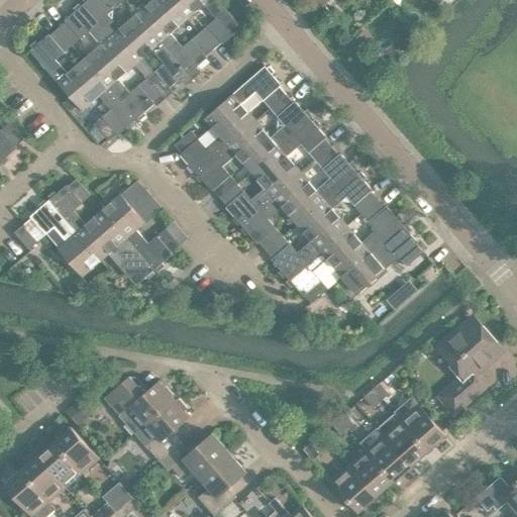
[(123,1),(122,0),(88,0),(87,0),(84,0),(81,3),(83,5),(81,7),(121,52),(148,28),(135,14),(118,29),(107,16),(123,1)]
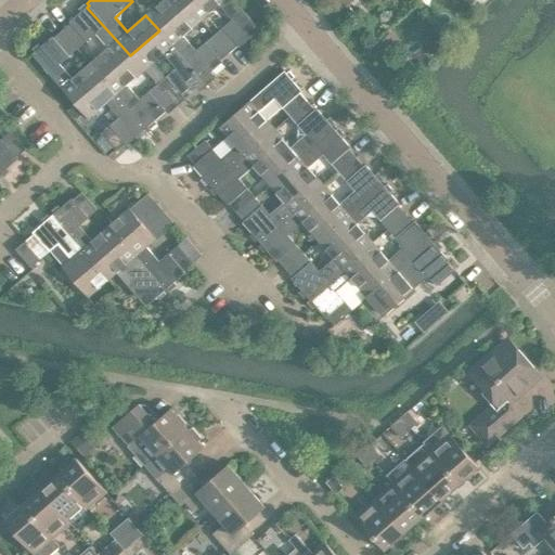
[(145,15),(159,30),(188,5),(182,0),(131,0),(132,1),(133,0),(163,0),(145,15)]
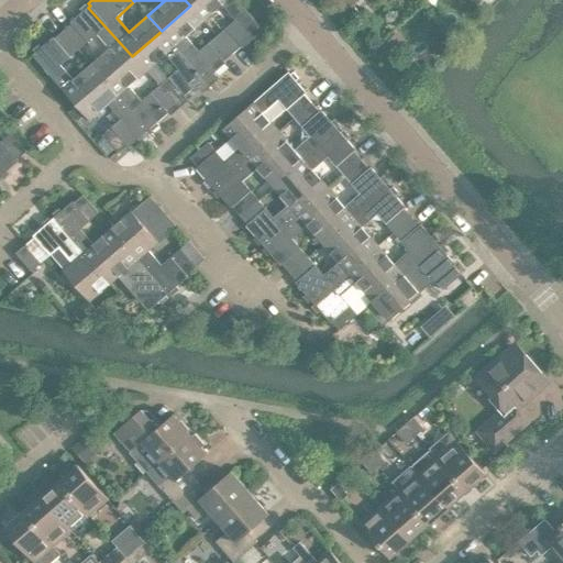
[(235,19),(217,36),(233,54),(242,47),(243,48),(255,37),(257,40),(263,35),(261,33),(264,31),(236,0),(197,0),(190,6),(205,21),(223,4),(235,19)]
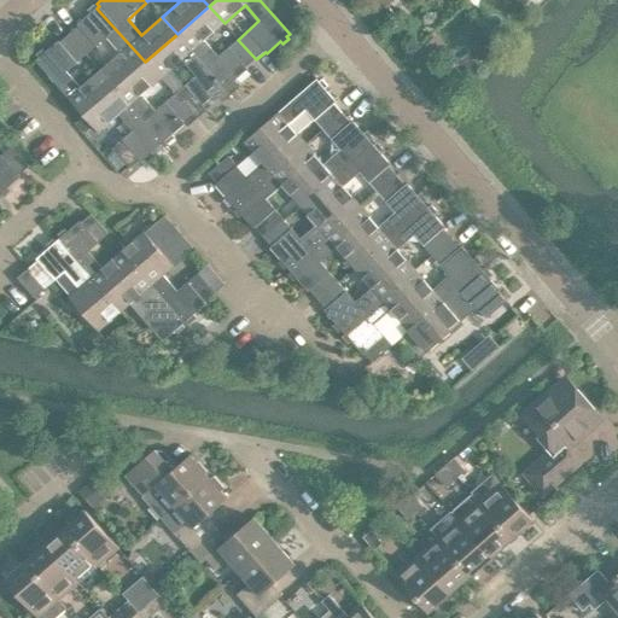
[(95,10),(93,6),(86,12),(88,15),(77,24),(79,27),(69,35),(86,54),(106,38),(120,54),(100,70),(115,88),(145,62),(97,9),(95,10)]
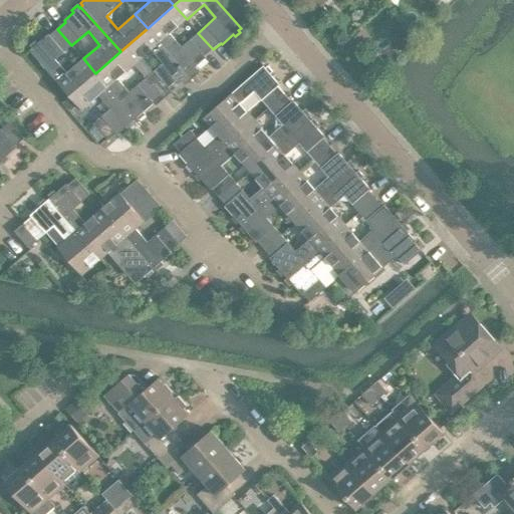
[(182,47),(170,34),(187,19),(174,5),(148,28),(188,73),(191,71),(193,73),(198,68),(196,66),(207,56),(206,56),(213,49),(198,33),(182,47)]
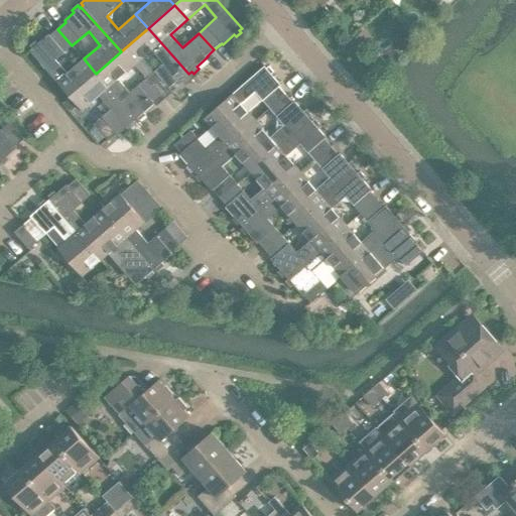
[(188,74),(148,28),(121,51),(133,66),(150,51),(161,65),(145,79),(160,97),(168,90),(169,92),(180,82),(182,83),(187,78),(186,77),(188,74)]
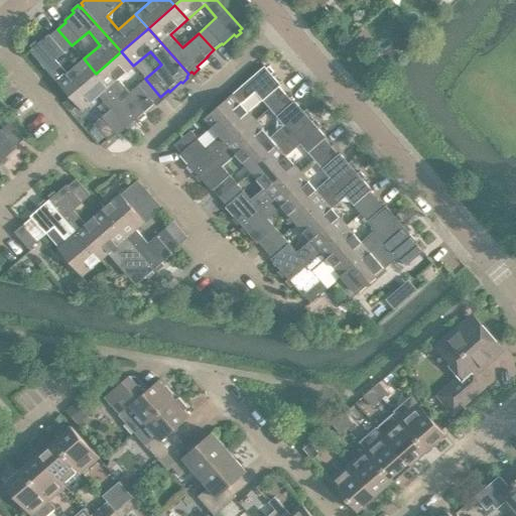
[(72,45),(57,29),(49,36),(49,34),(38,43),(36,42),(31,47),(32,48),(30,51),(69,97),(96,74),(84,58),(67,73),(55,59),(72,45)]
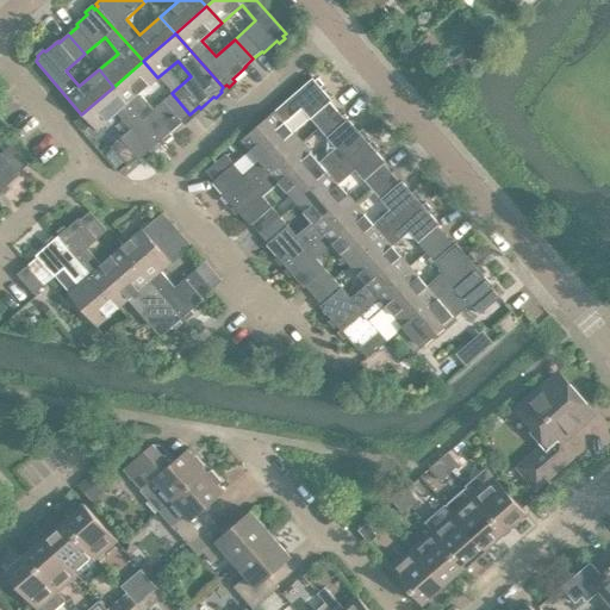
[(153,111),(138,95),(157,78),(143,61),(113,87),(161,142),(163,139),(166,142),(172,136),(170,134),(182,123),(181,122),(190,114),(172,93),(153,111)]
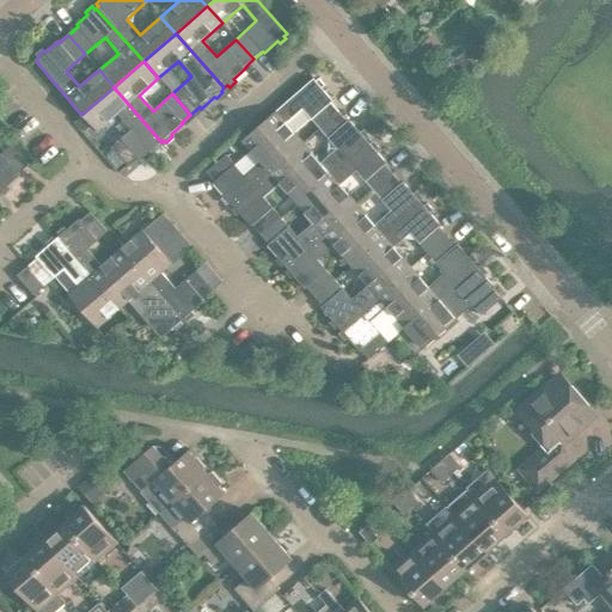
[(319,128),(340,110),(331,102),(334,99),(322,86),(325,84),(319,78),(316,80),(313,77),(259,124),(287,155),(304,141),(288,123),(304,110),(319,128)]
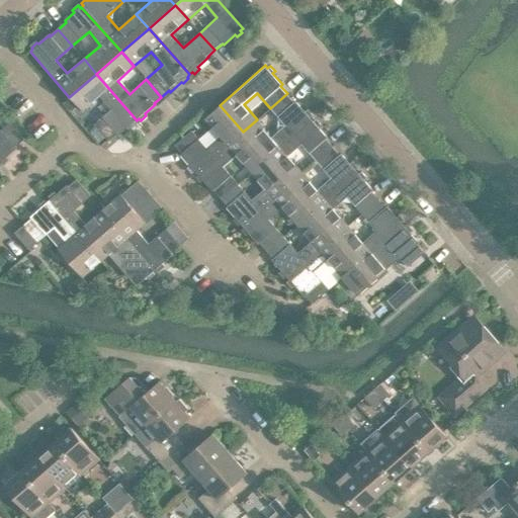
[(137,120),(96,74),(69,97),(82,111),(99,96),(110,109),(93,124),(108,142),(116,135),(117,137),(130,126),(131,128),(136,124),(135,122),(137,120)]
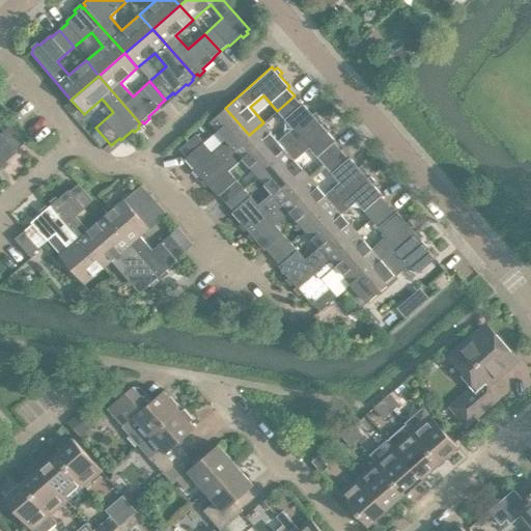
[(315,112),(313,114),(304,104),(303,105),(295,95),(277,111),(291,129),(278,140),(263,122),(249,135),(273,163),(319,121),(317,119),(320,117),(315,112)]
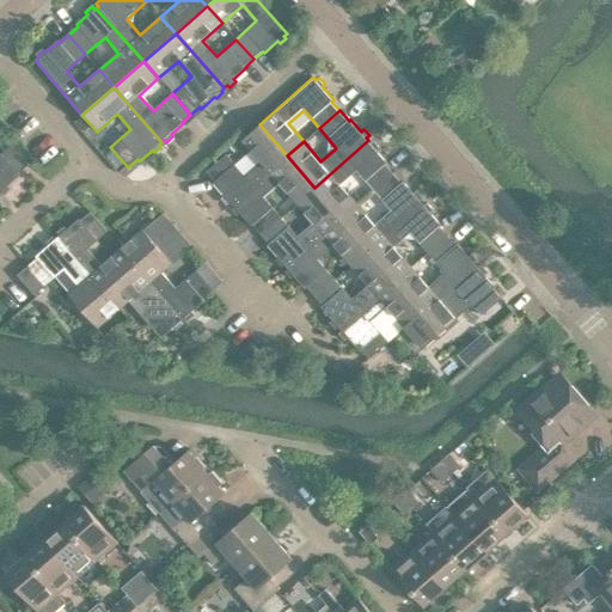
[(233,203),(287,155),(259,124),(243,140),(261,160),(245,173),(227,154),(208,171),(216,181),(214,182),(225,195),(222,196),(228,203),(231,201),(233,203)]
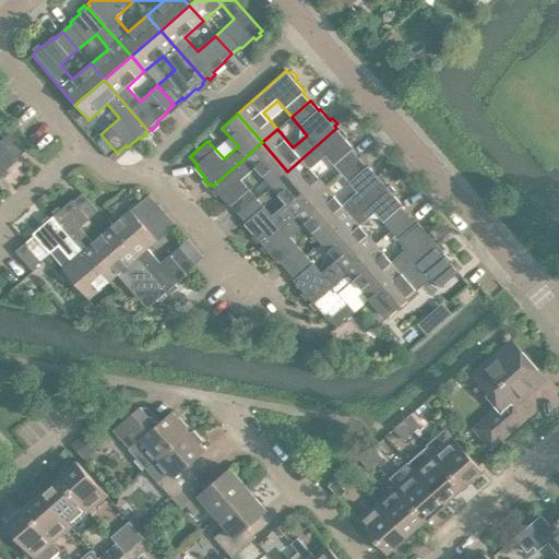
[(354,149),(344,138),(346,134),(341,128),(339,130),(336,128),(287,171),(312,199),(326,187),(312,170),(326,157),(341,174),(359,157),(353,150),(354,149)]
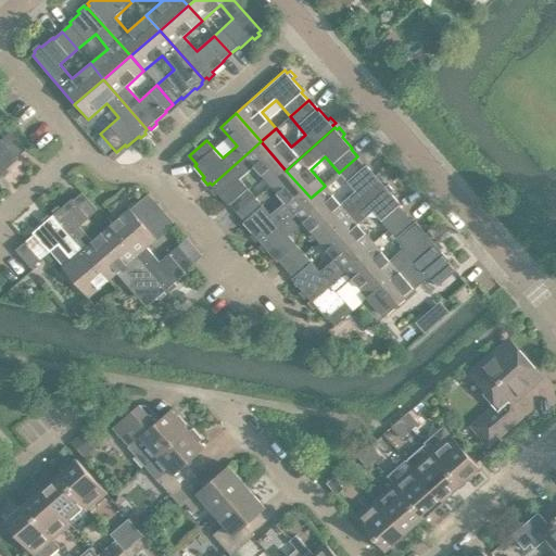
[(0,176),(2,175),(4,177),(11,172),(8,168),(20,160),(19,158),(26,151),(10,133),(0,140),(0,176)]
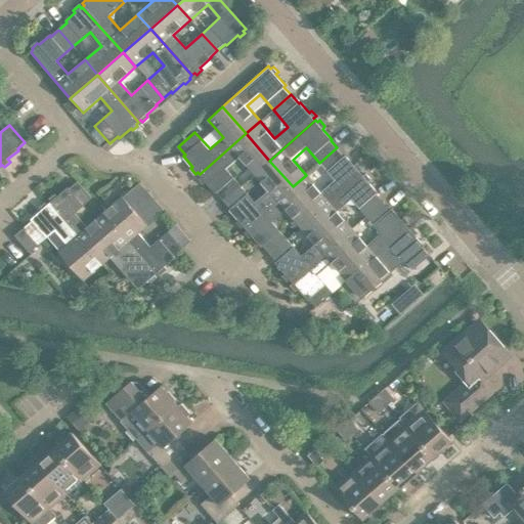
[(269,161),(246,133),(200,174),(202,176),(199,178),(204,184),(206,182),(216,192),(217,191),(224,200),(241,185),(226,168),(239,157),(254,173),(269,161)]
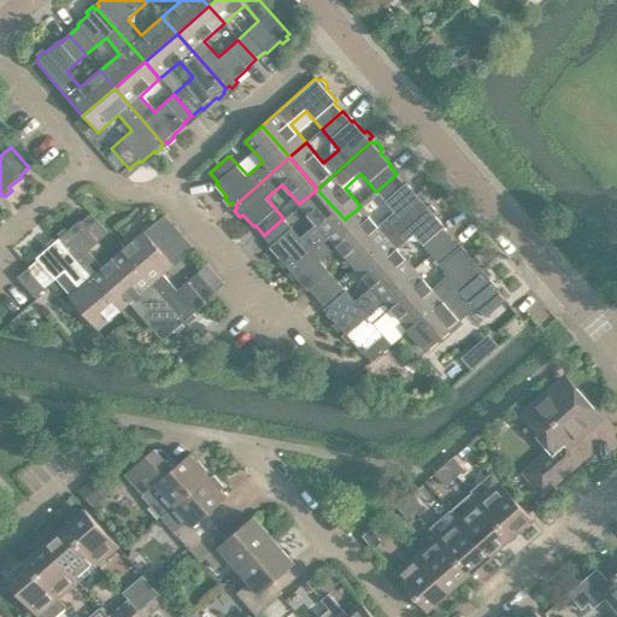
[(345,219),(372,252),(425,205),(423,203),(427,200),(421,193),(418,195),(407,183),(406,184),(397,174),(376,192),(394,212),(375,224),(360,206),(345,219)]
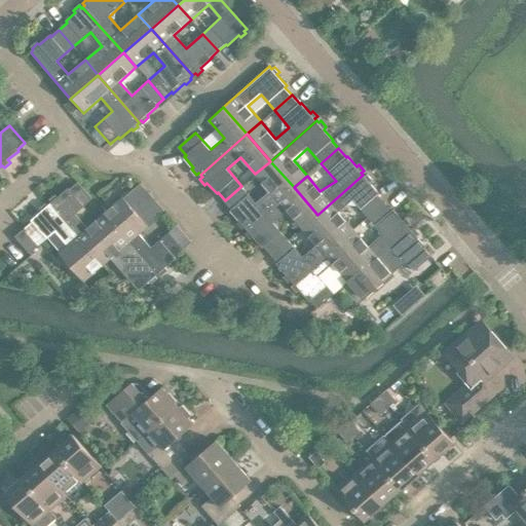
[(248,228),(294,187),(270,161),(255,174),(270,191),(257,202),(241,186),(225,200),(232,209),(230,210),(240,221),(238,223),(242,228),(246,225),(248,228)]
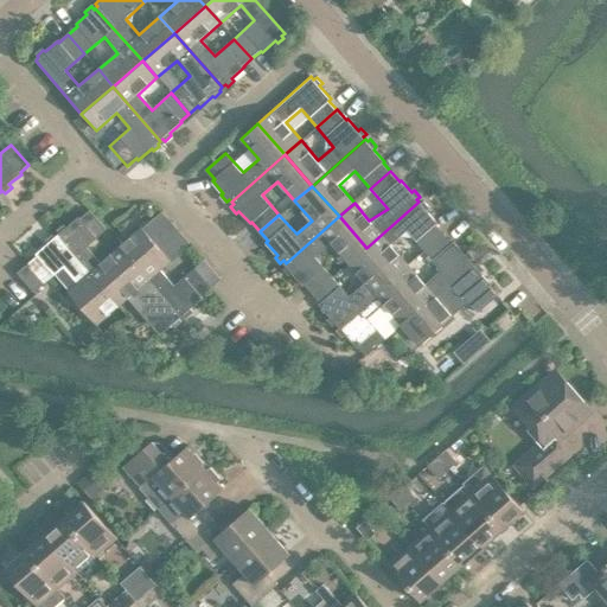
[(425,251),(443,234),(435,225),(438,223),(427,210),(429,208),(423,202),(421,204),(419,202),(366,248),(393,279),(408,266),(391,246),(407,231),(425,251)]
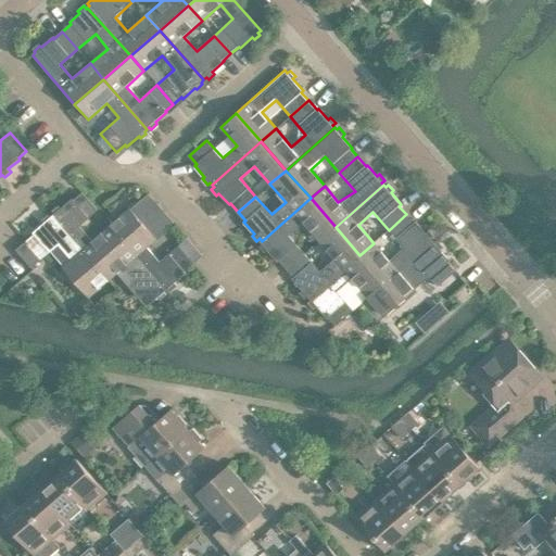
[(124,241),(112,227),(93,243),(80,228),(99,213),(84,194),(74,202),(73,201),(61,211),(59,209),(53,213),(57,216),(54,218),(96,267),(124,241)]
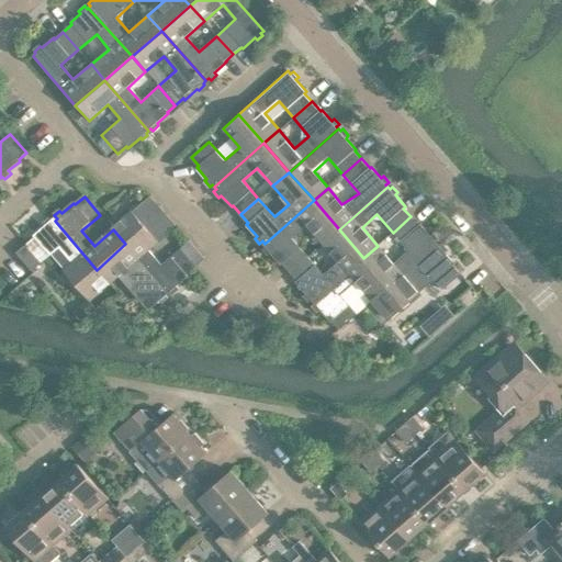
[(159,208),(150,198),(132,213),(142,223),(159,208)]
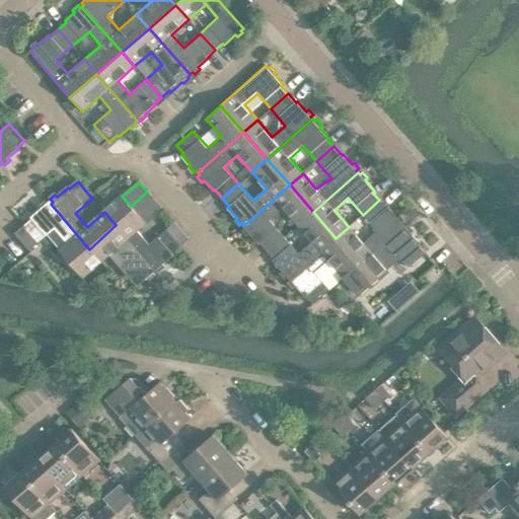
[(313,212),(290,184),(244,225),(246,227),(243,230),(248,235),(250,233),(258,243),(262,243),(268,250),(285,236),(271,220),(284,209),(298,225),(313,212)]
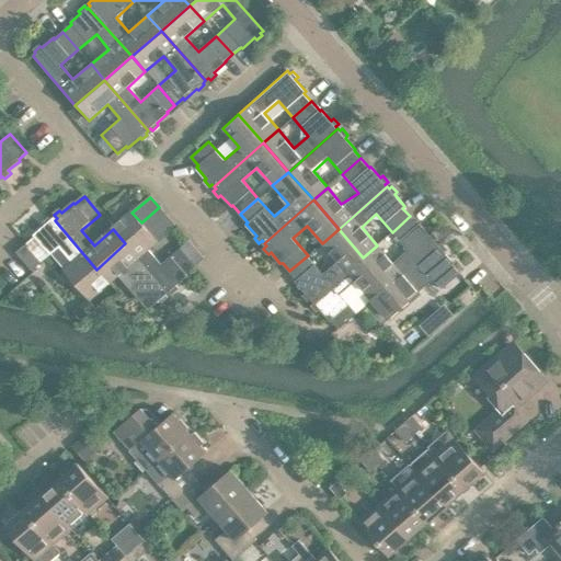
[(149,231),(167,217),(159,207),(141,222),(149,231)]
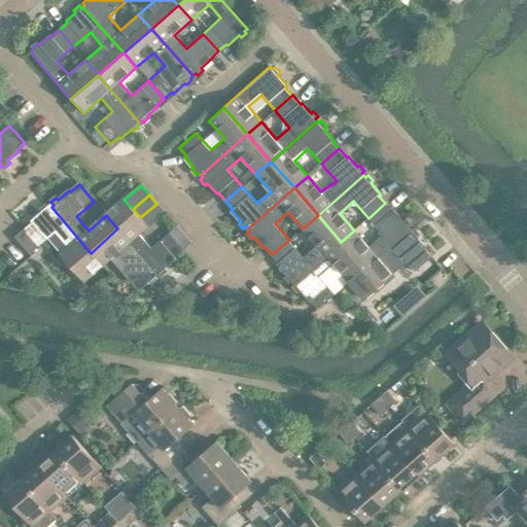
[(183,252),(181,250),(169,236),(152,250),(141,236),(148,227),(140,217),(133,209),(124,200),(106,215),(117,229),(157,276),(160,275),(162,277),(168,272),(166,270),(176,260),(175,259),(183,252)]
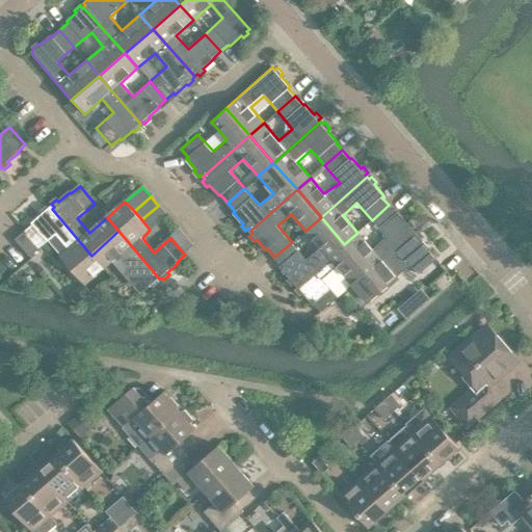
[(368,270),(413,230),(411,229),(414,225),(409,221),(407,223),(397,212),(396,213),(389,205),(372,220),(387,237),(372,249),(357,233),(344,244),(368,270)]
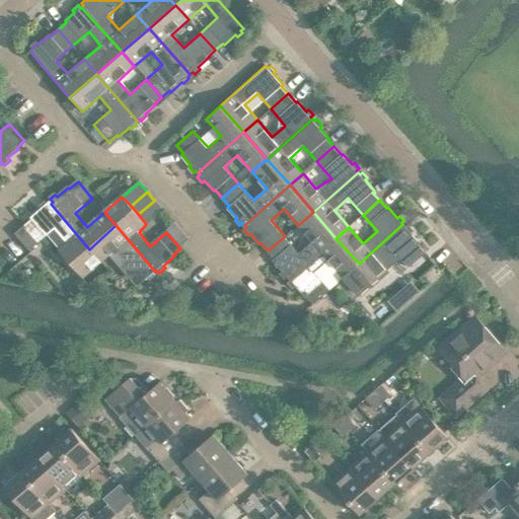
[(138,214),(146,223),(162,209),(154,201),(138,214)]
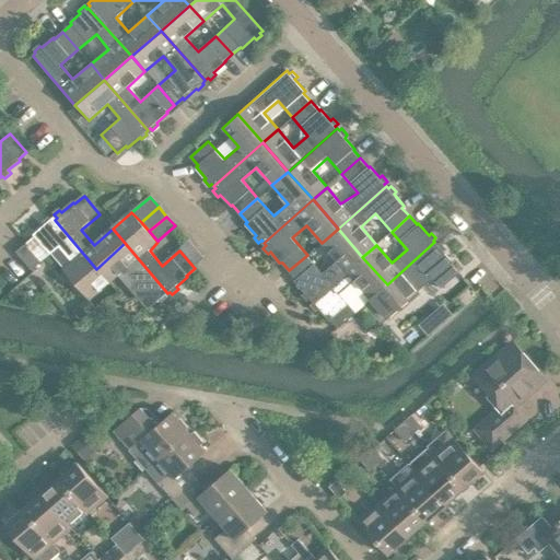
[(53,222),(49,219),(44,223),(46,226),(35,236),(35,237),(16,254),(33,272),(61,248),(73,263),(63,270),(90,301),(109,284),(96,269),(55,220),(53,222)]
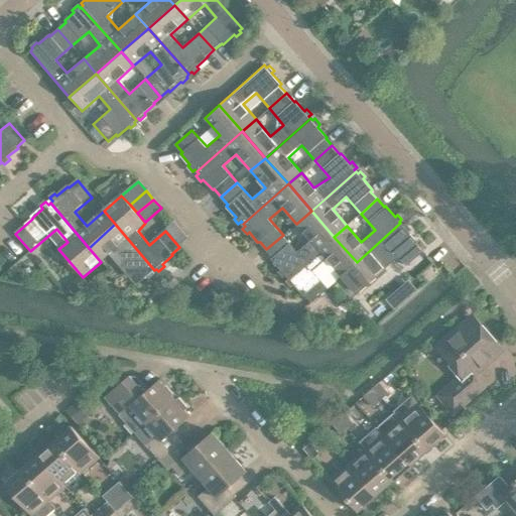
[(283,235),(266,249),(273,256),(272,258),(281,268),(279,270),(283,275),(286,273),(288,275),(334,237),(311,211),(296,224),(309,240),(296,251),(283,235)]
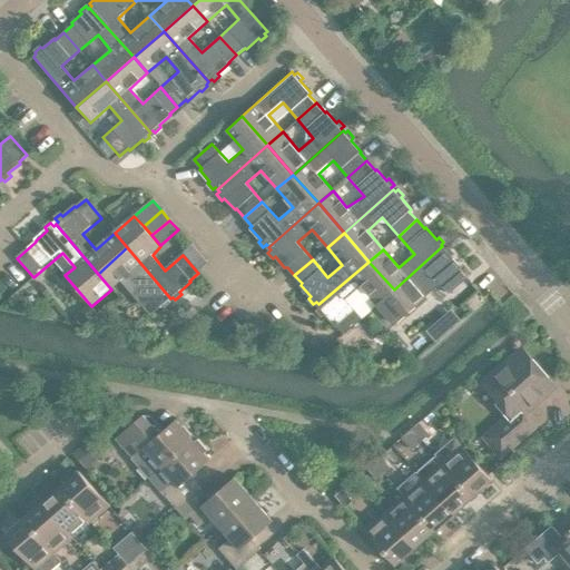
[(196,271),(207,261),(190,243),(180,252),(183,255),(196,271)]
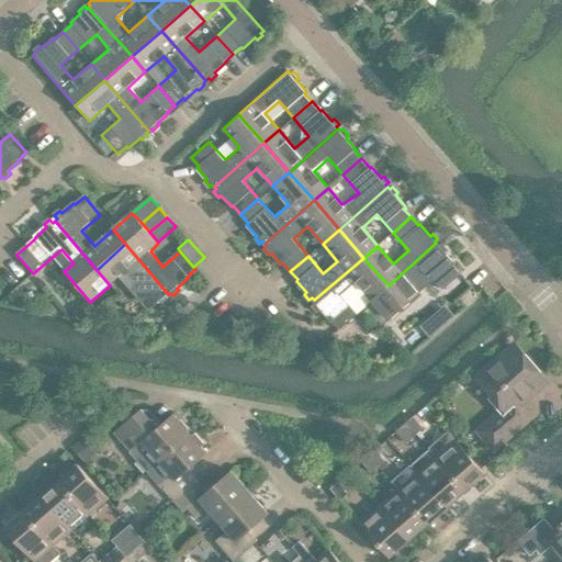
[(389,285),(371,300),(389,319),(418,293),(409,283),(425,270),(441,289),(459,272),(451,263),(452,262),(442,251),(446,248),(441,243),(438,245),(436,243),(389,285)]
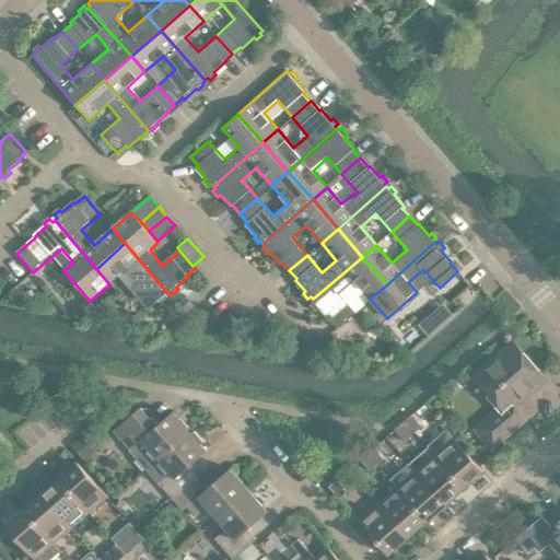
[(96,269),(109,284),(119,277),(148,311),(161,300),(163,303),(167,299),(165,295),(167,293),(125,243),(96,269)]
